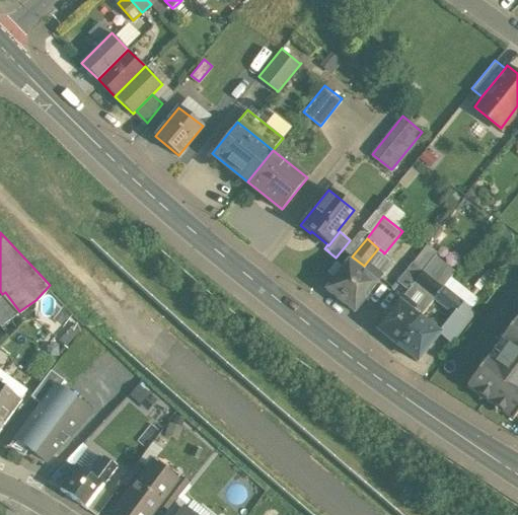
[(364,266),(352,256),(349,261),(360,271),(364,266)]
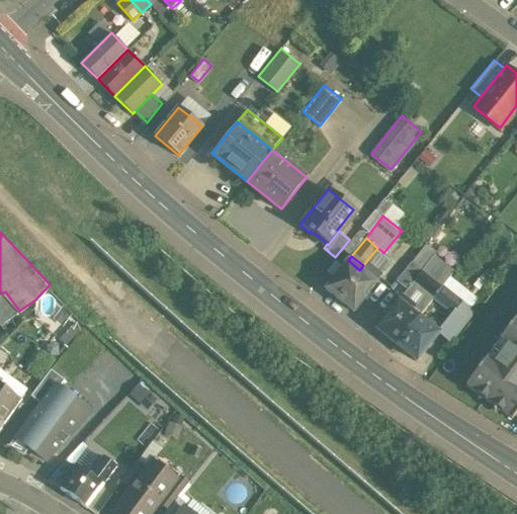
[(359,270),(348,260),(327,287),(353,309),(362,297),(367,302),(375,290),(371,286),(374,282),(359,270)]
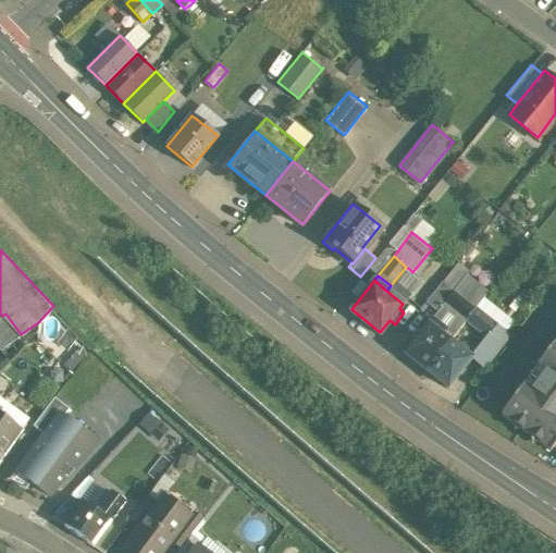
[(454,290),(442,280),(425,300),(437,310),(445,302),(454,290)]
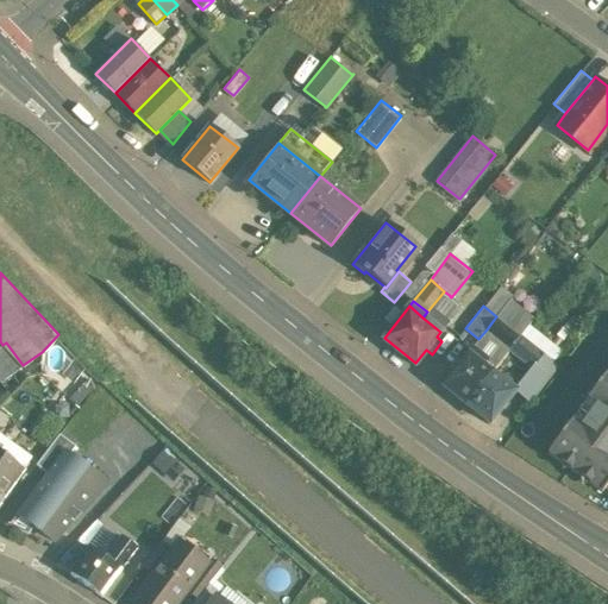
[(520,334),(496,316),(487,329),(509,347),(520,334)]
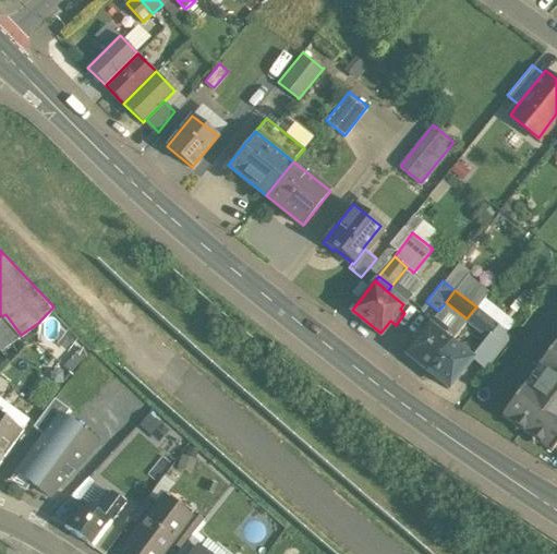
[(485,313),(476,306),(467,318),(488,336),(498,324),(492,320),(497,313),(489,308),(485,313)]
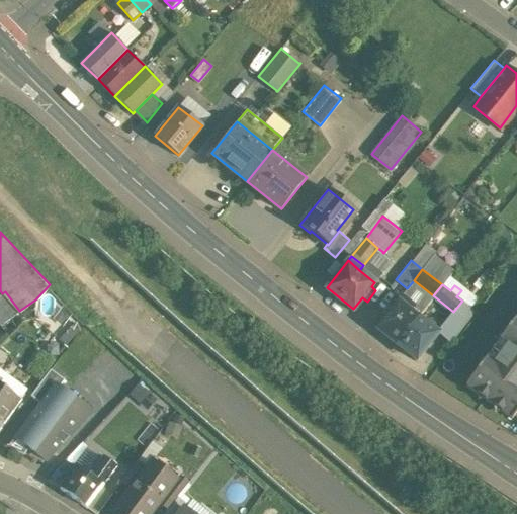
[(0,322),(1,324),(19,311),(5,291),(2,293),(0,293),(0,322)]
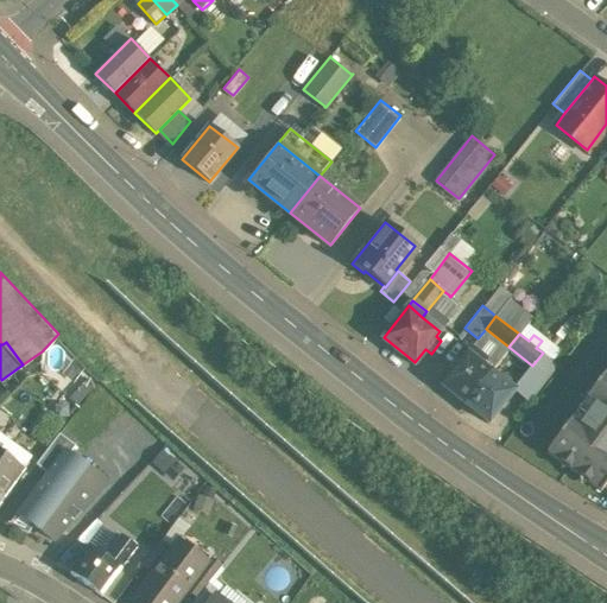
[(485,359),(472,348),(443,385),(466,402),(491,370),(481,363),(485,359)]
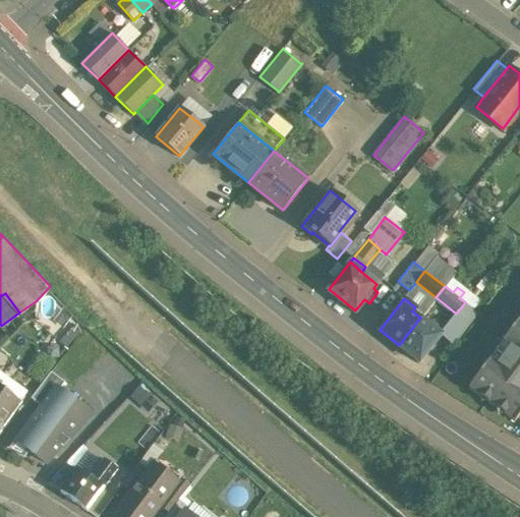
[(444,329),(443,330),(455,339),(476,311),(465,302),(456,313),(444,329)]
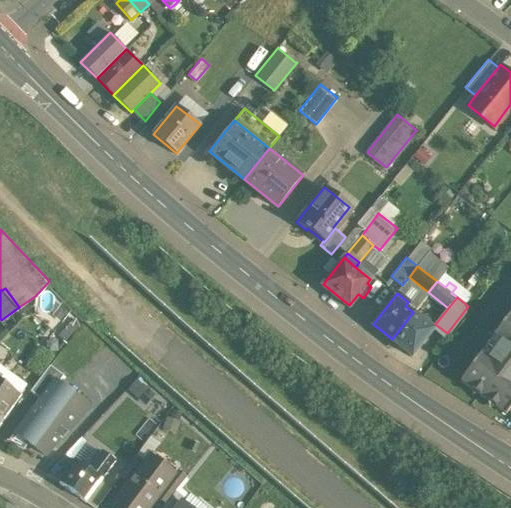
[(510,309),(460,379),(505,412),(510,404),(510,309)]
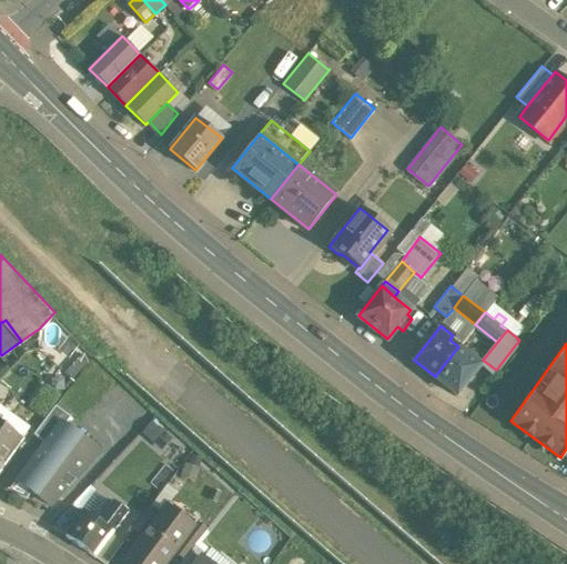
[(471,349),(467,353),(458,346),(435,376),(456,393),(483,360),(484,359),(471,349)]
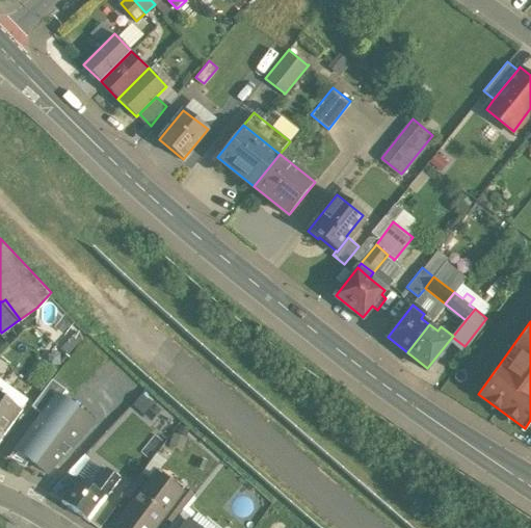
[(52,377),(32,404),(43,412),(56,393),(60,396),(67,388),(52,377)]
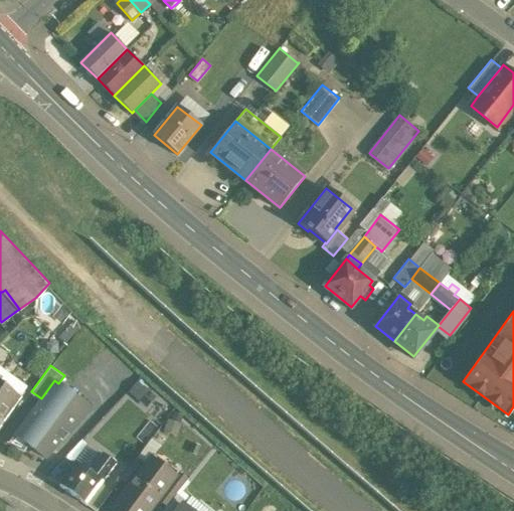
[(0,379),(0,421),(20,394),(0,379)]
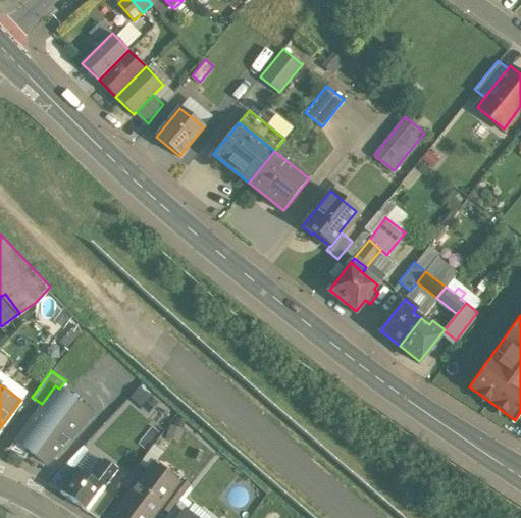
[(140,384),(132,394),(148,410),(157,400),(140,384)]
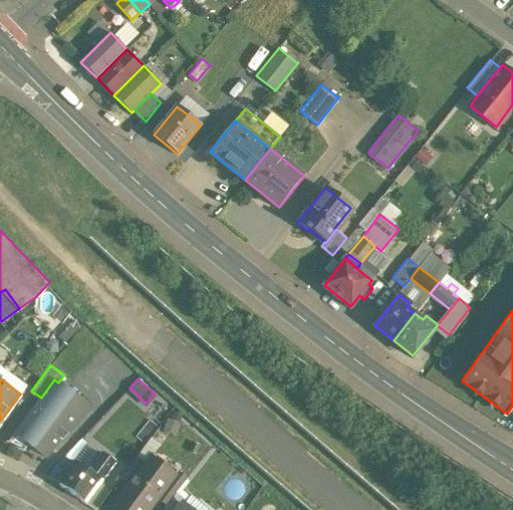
[(58,383),(54,379),(41,398),(9,441),(25,449),(28,442),(45,454),(90,407),(58,383)]
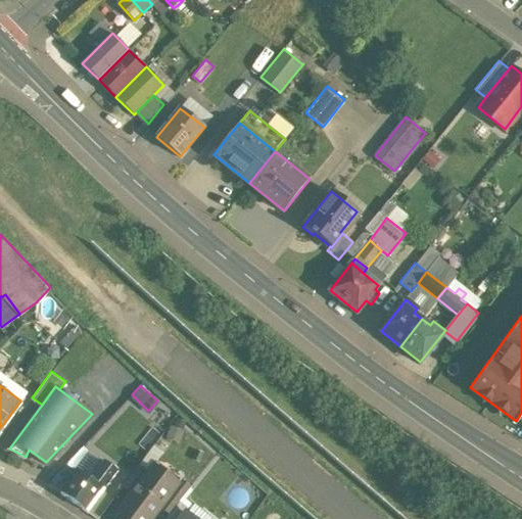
[(101,458),(88,476),(92,479),(105,461),(101,458)]
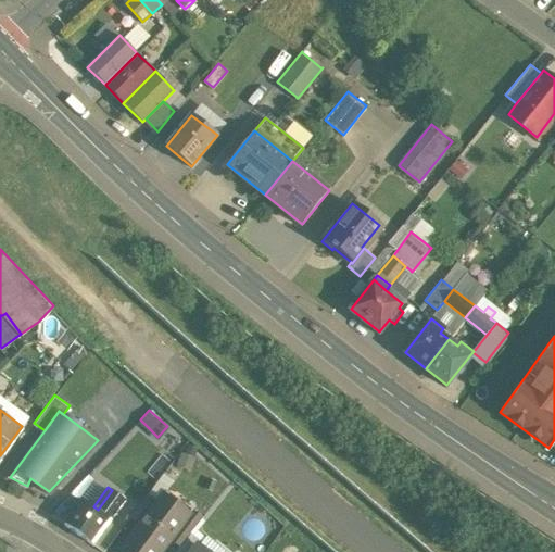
[(93,506),(84,499),(67,523),(95,542),(111,521),(125,500),(112,490),(98,510),(93,506)]
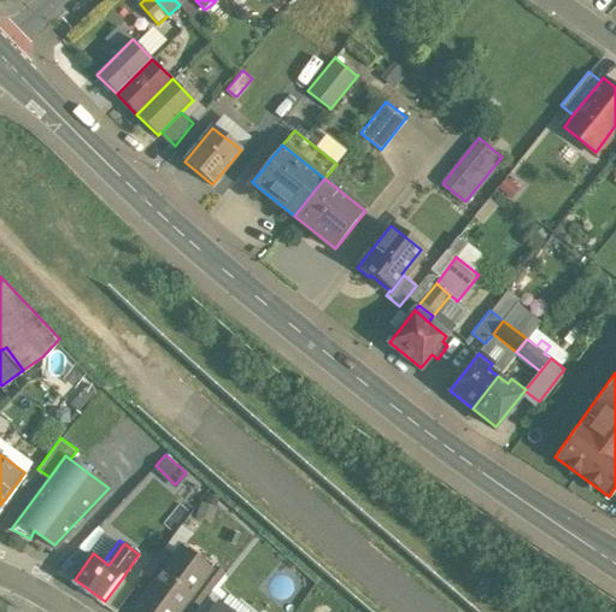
[(210,568),(182,547),(176,555),(159,578),(136,610),(139,611),(174,611),(188,594),(192,596),(211,569),(210,568)]
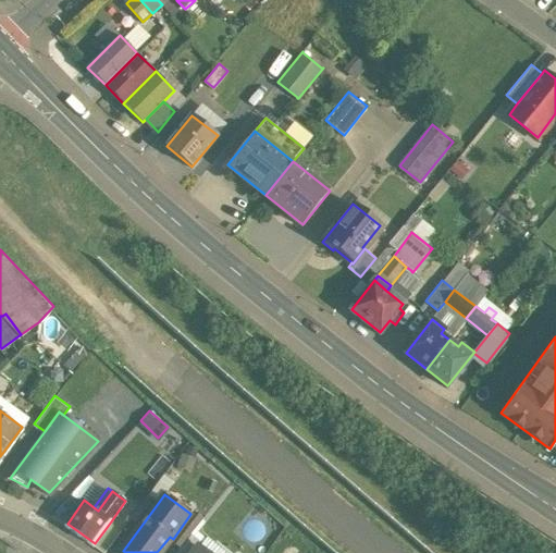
[(149,494),(134,515),(144,523),(159,502),(149,494)]
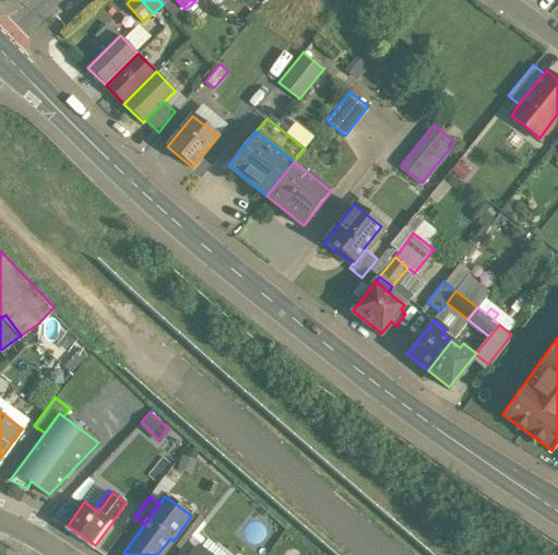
[(191,516),(174,541),(182,547),(194,533),(205,519),(193,510),(190,515),(191,516)]
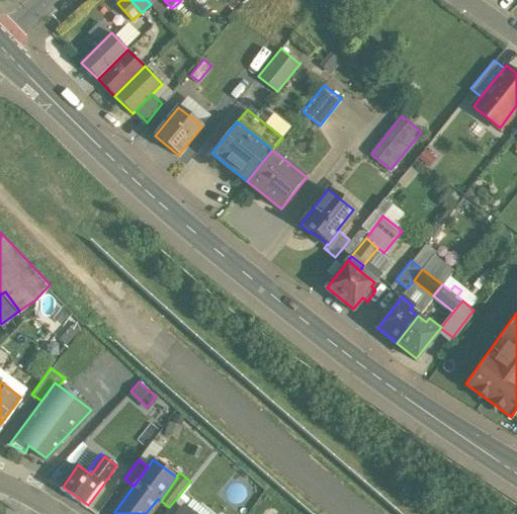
[(103,485),(88,505),(99,513),(114,492),(103,485)]
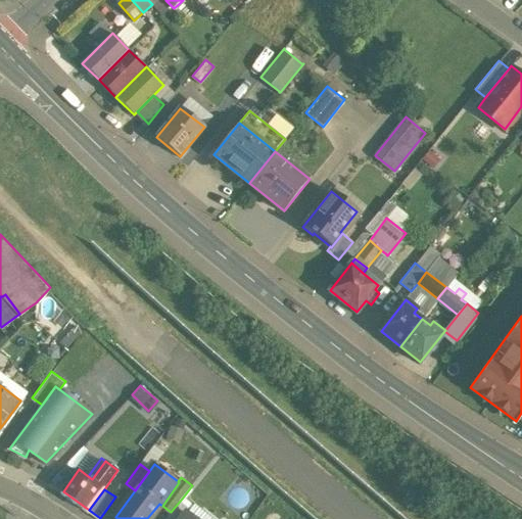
[(171,512),(167,518),(181,518),(183,516),(191,507),(182,499),(171,512)]
